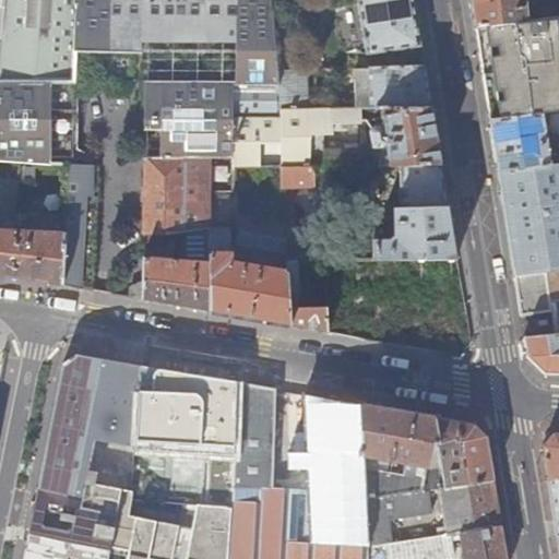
[(4,0),(0,72),(0,83),(73,84),(76,56),(79,0),(4,0)]
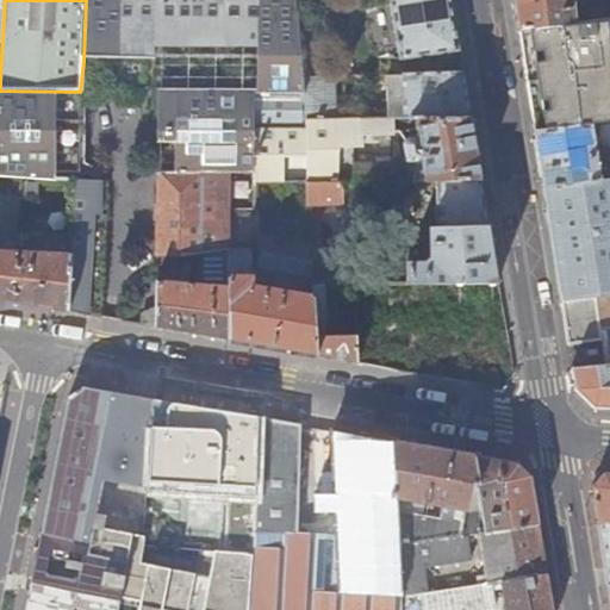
[(86,0),(83,61),(156,63),(159,47),(260,48),(259,67),(303,69),(297,0),(86,0)]
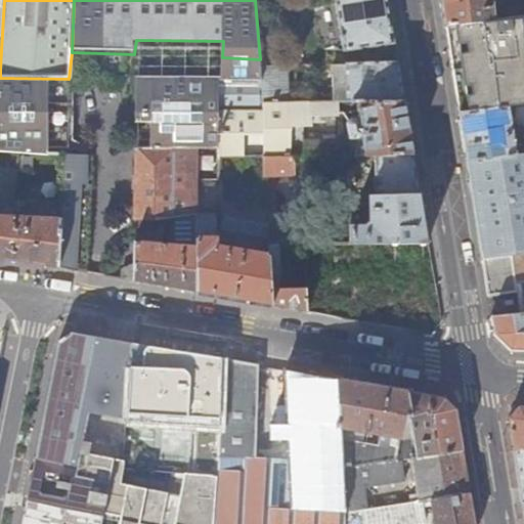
[(345,52),(396,44),(394,32),(389,0),(342,0),(337,1),(345,52)]
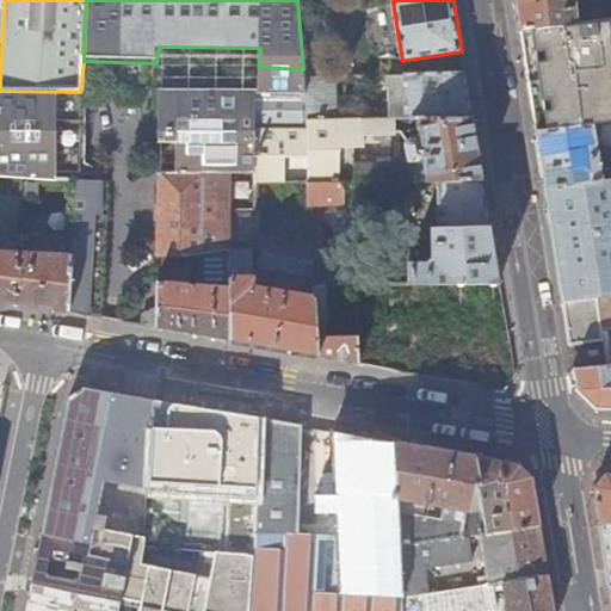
[(514,0),(517,11),(519,30),(579,24),(575,0),(514,0)]
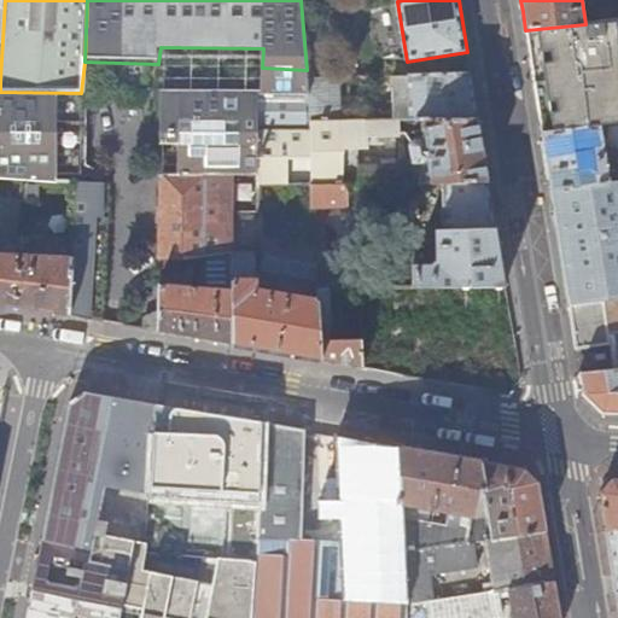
[(617,19),(586,24),(525,30),(534,82),(542,132),(617,123),(617,19)]
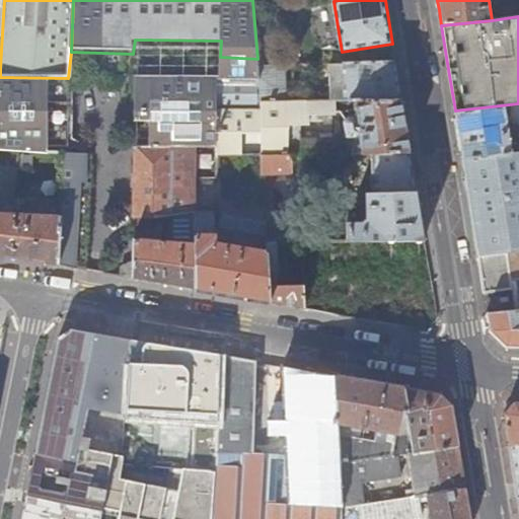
[(257,59),(220,57),(219,81),(258,81),(257,68),(257,59)]
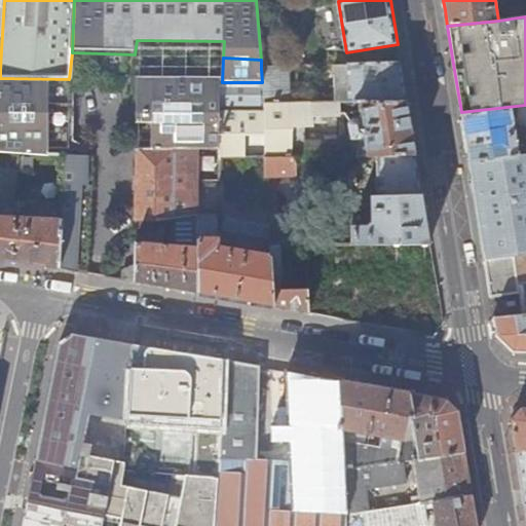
[(338,66),(339,103),(346,103),(360,103),(407,103),(404,81),(401,64),(338,66)]
